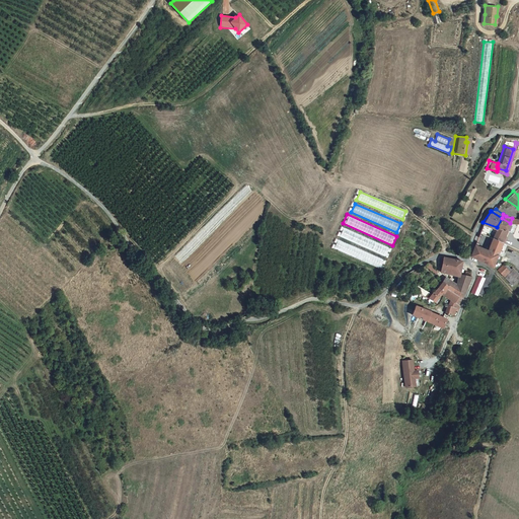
[(500,248),(510,223),(502,218),(497,227),(492,238),(487,248),(497,253),(498,253),(500,248)]
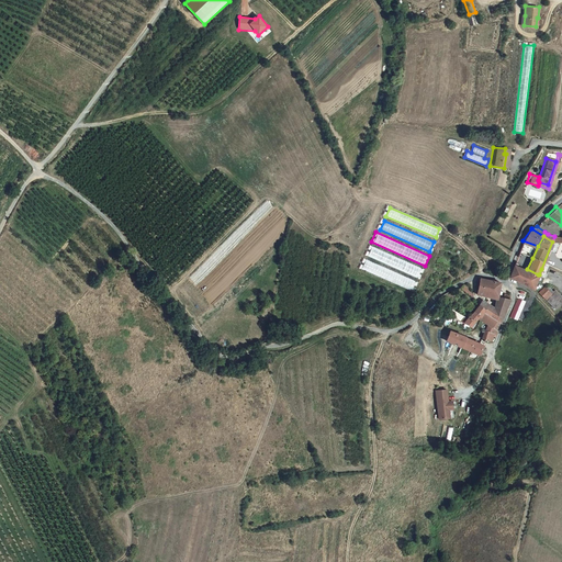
[(419,279),(424,269),(370,245),(366,255),(419,279)]
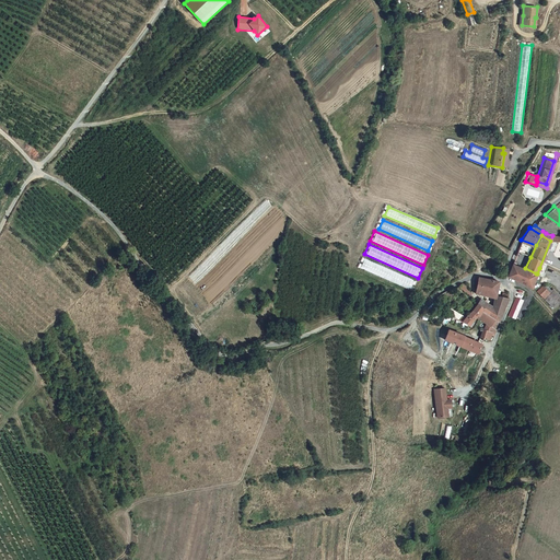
[(412,291),(416,281),(363,257),(359,268),(412,291)]
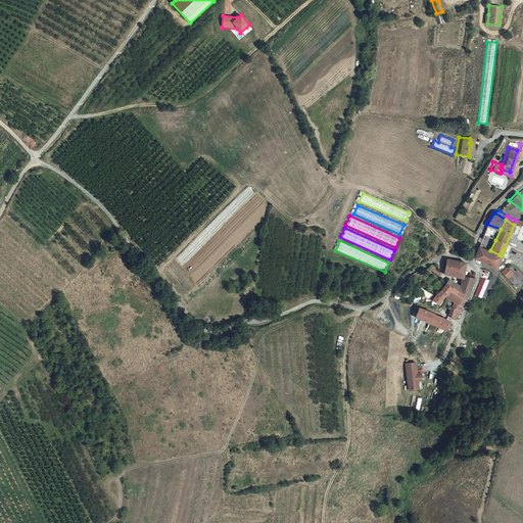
[(490,250),(478,245),(474,256),(478,258),(495,268),(497,263),(500,265),(503,257),(502,255),(501,255),(490,250)]
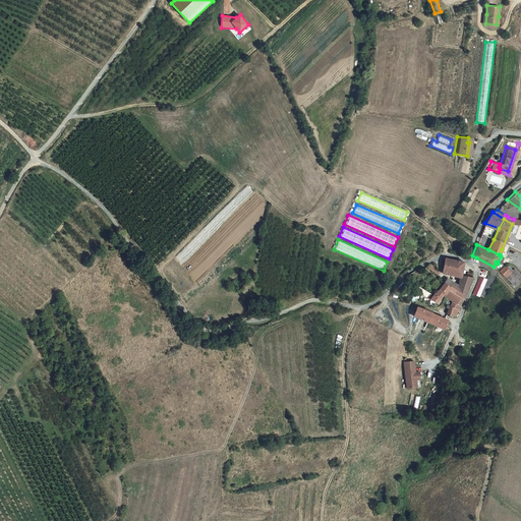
[(463,261),(444,256),(441,271),(460,274),(463,261)]
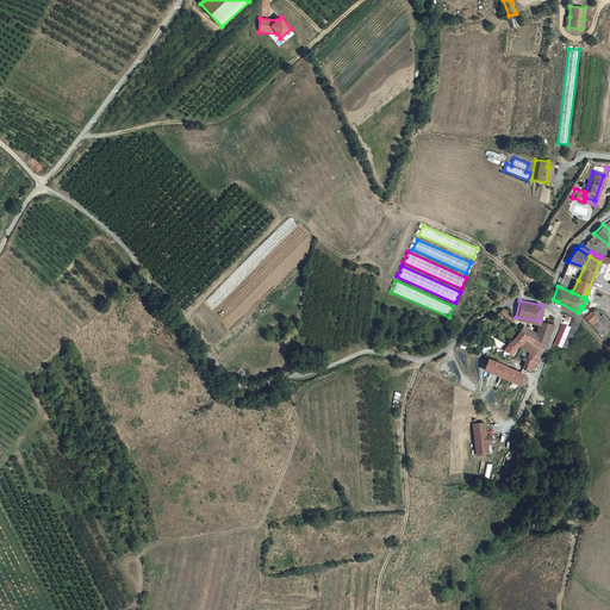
[(502,309),(498,311),(509,318),(510,316),(506,313),(508,311),(502,309)]
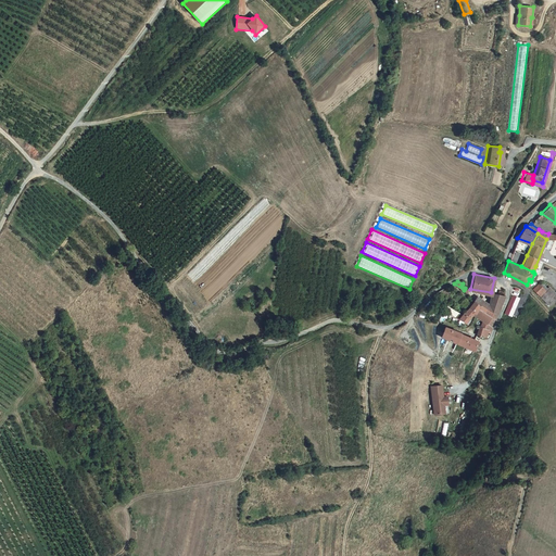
[(532,287),(539,293),(543,289),(536,283),(532,287)]
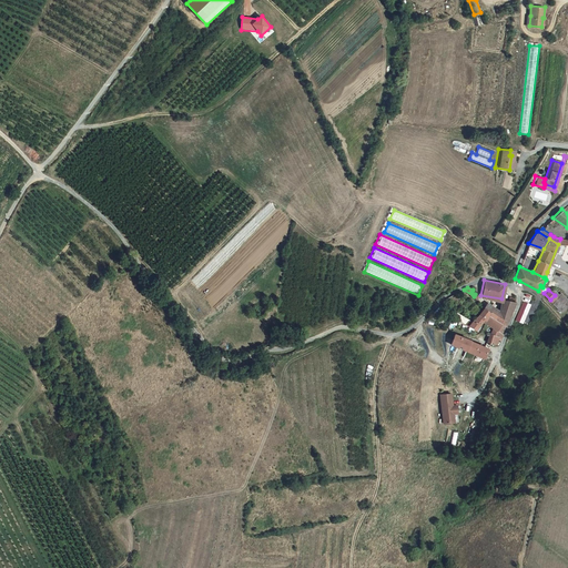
[(555,304),(559,293),(558,293),(555,295),(550,300),(555,304)]
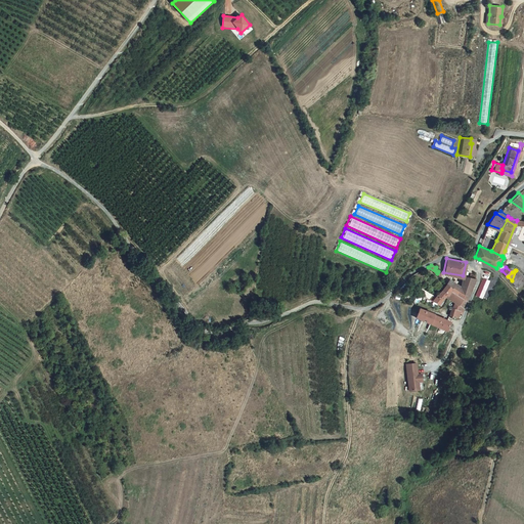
[(523,279),(523,278),(516,270),(512,280),(518,286),(523,279)]
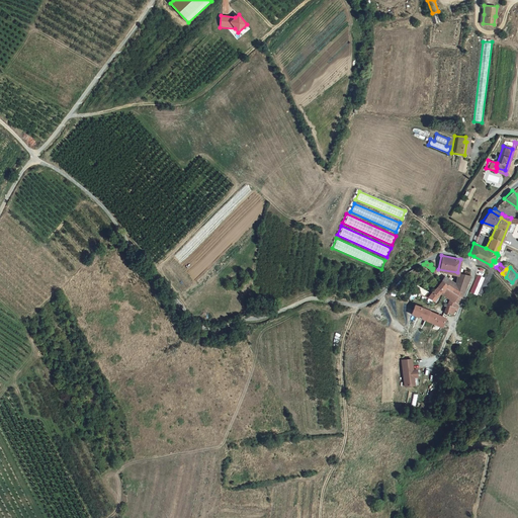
[(431,285),(438,277),(435,276),(437,273),(435,272),(426,282),(431,285)]
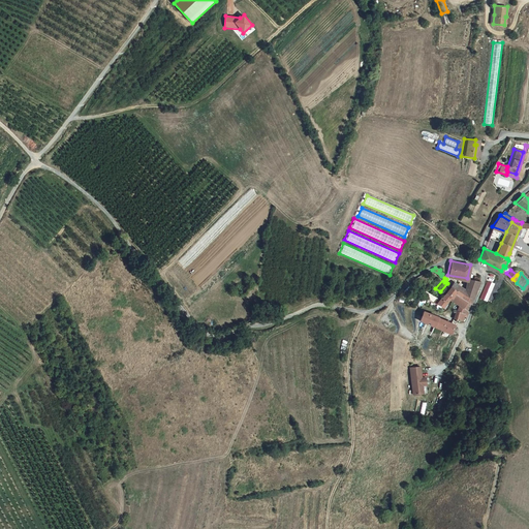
[(478,279),(467,278),(465,285),(475,289),(478,279)]
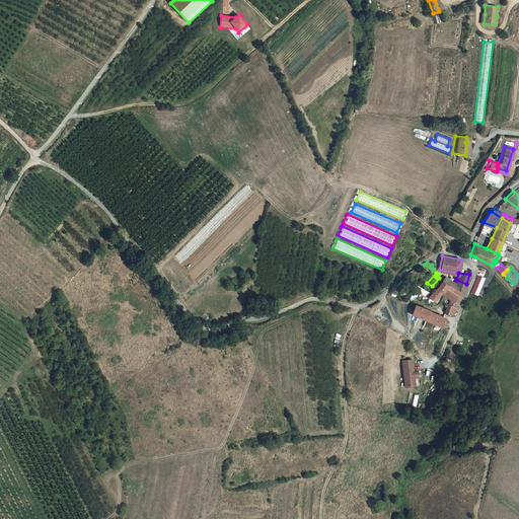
[(458,304),(466,284),(456,280),(445,275),(444,277),(443,280),(447,282),(445,286),(456,294),(453,301),(458,304)]
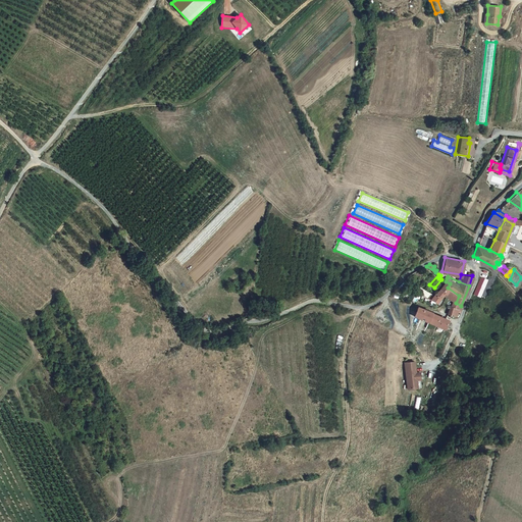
[(481,277),(474,295),(480,297),(488,280),(481,277)]
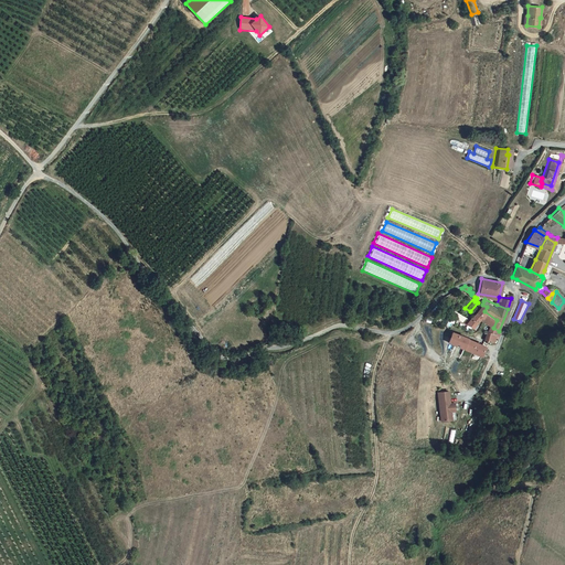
[(500,332),(499,331),(493,328),(497,320),(484,311),(487,307),(482,305),(480,304),(467,322),(471,328),(475,328),(478,320),(480,317),(486,320),(484,323),(489,327),(486,331),(496,336),(498,337),(500,332)]
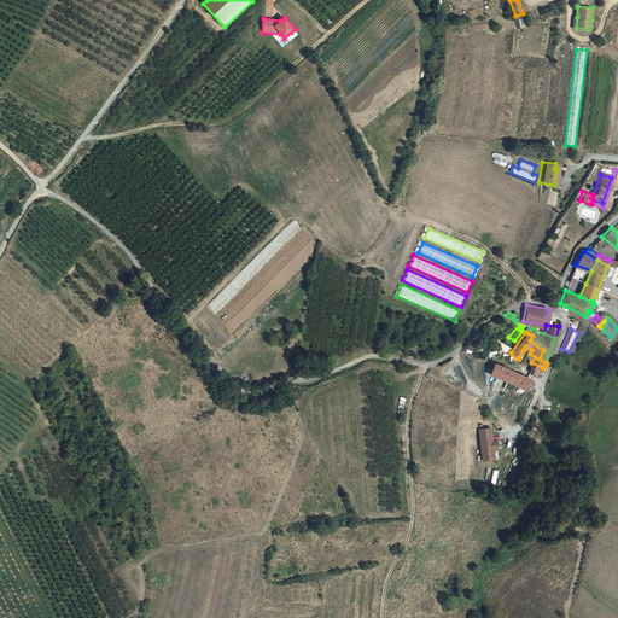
[(531,379),(495,362),(491,374),(505,382),(526,390),(531,379)]
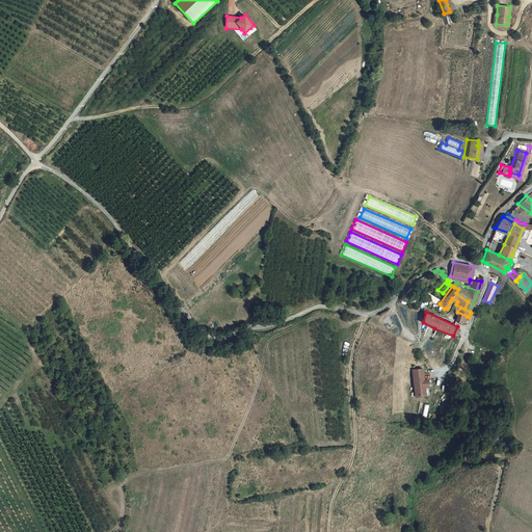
[(467,316),(457,312),(455,319),(464,322),(467,316)]
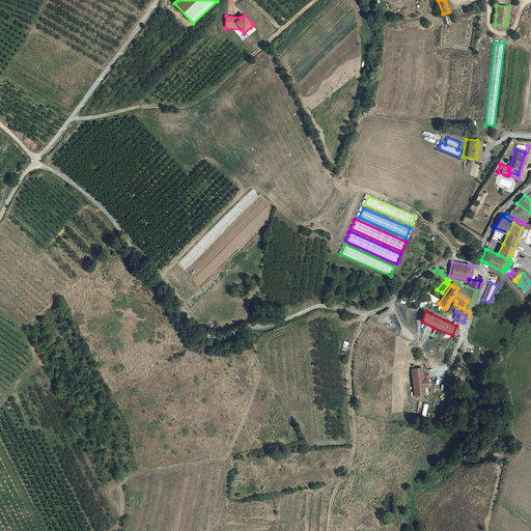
[(422,368),(412,369),(415,396),(424,394),(423,380),(422,368)]
